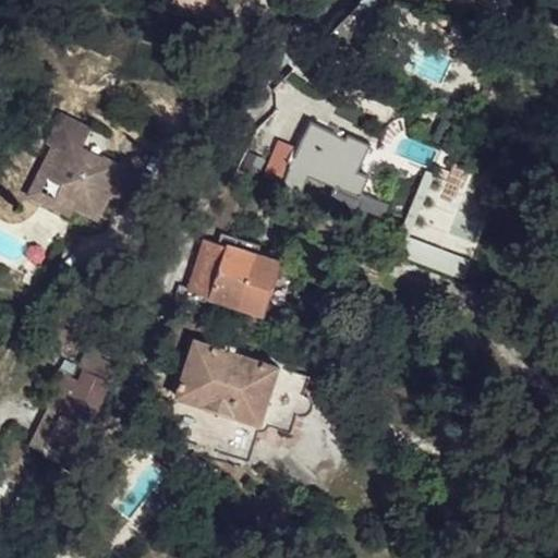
[(174,0),(173,3),(197,14),(204,0),(174,0)]
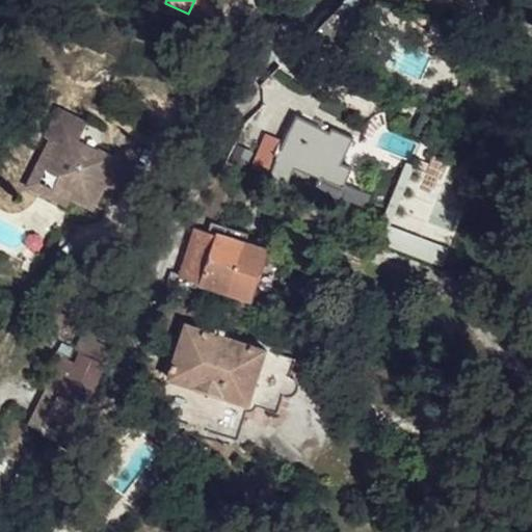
[(333,12),(310,37),(319,42),(319,41),(321,36),(349,48),(363,20),(349,14),(352,6),(358,0),(345,0),(344,1),(333,12)]
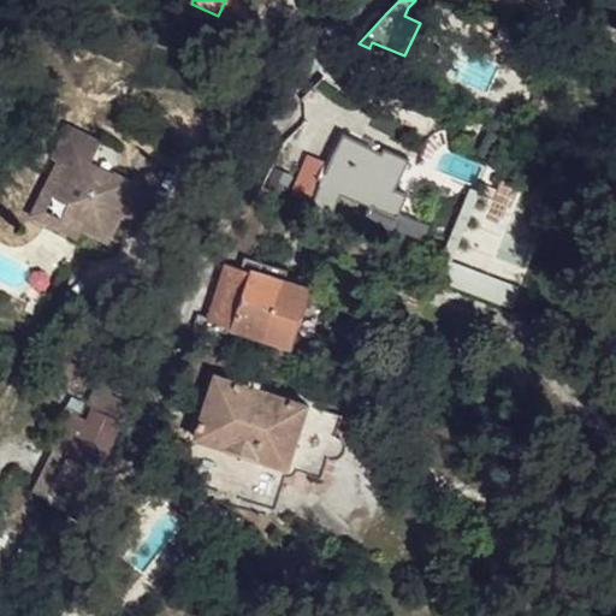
[(54,194),(72,202),(67,213),(86,221),(81,230),(98,238),(114,231),(123,218),(131,199),(126,196),(134,181),(131,179),(114,171),(111,179),(102,183),(96,181),(92,164),(93,161),(104,141),(70,123),(52,158),(57,159),(66,164),(54,194)]
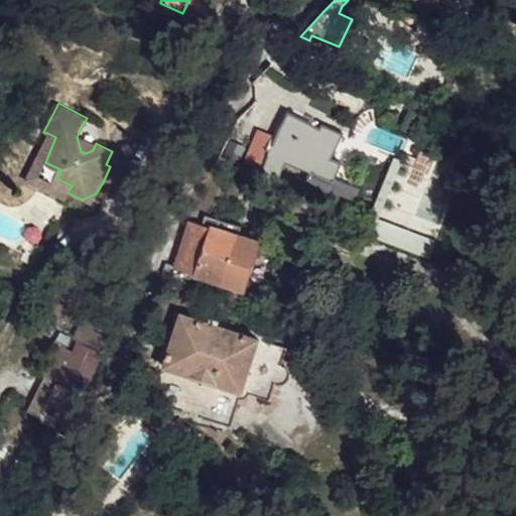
[(280,125),(262,170),(279,177),(286,161),(310,171),(304,187),(328,197),(342,162),(332,157),(343,133),(323,123),(319,127),(288,111),(280,125)]
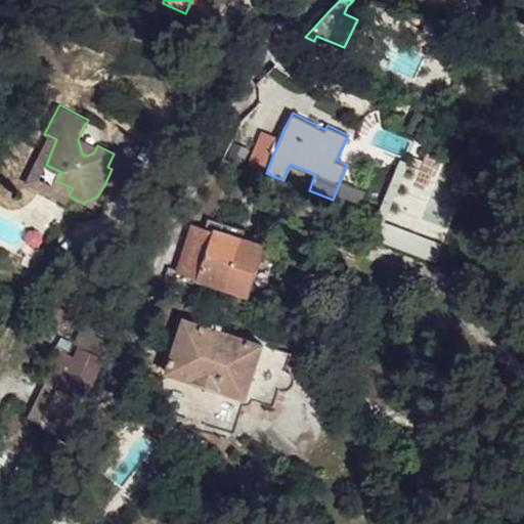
[(48,135),(36,160),(46,165),(56,139),(48,135)]
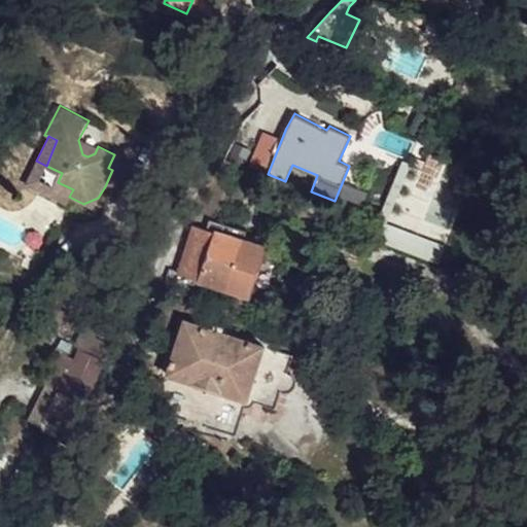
[(95,153),(98,146),(79,138),(78,140),(82,154),(88,156),(95,153)]
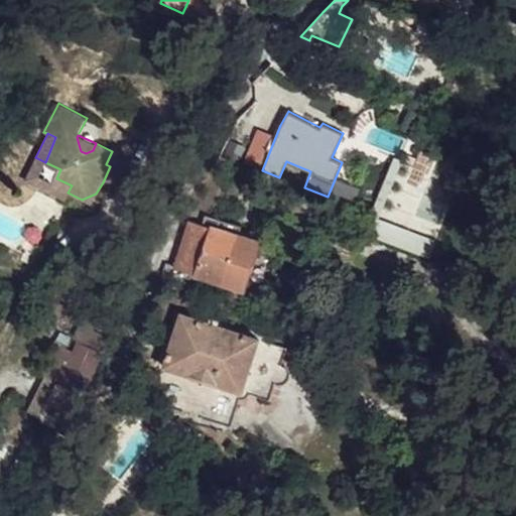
[(257,165),(265,140),(254,136),(246,161),(257,165)]
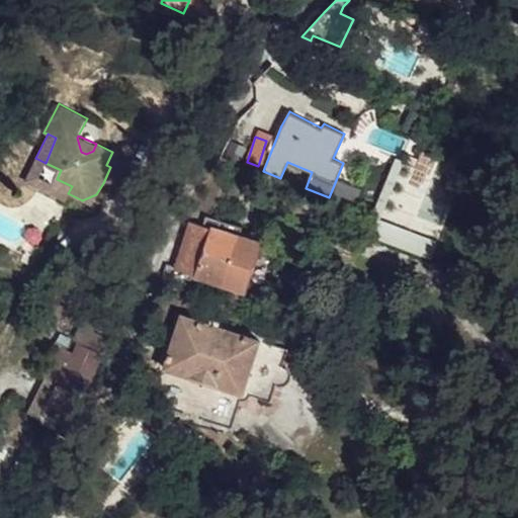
[(136,141),(110,151),(112,152),(106,165),(110,167),(103,183),(115,190),(139,144),(136,141)]
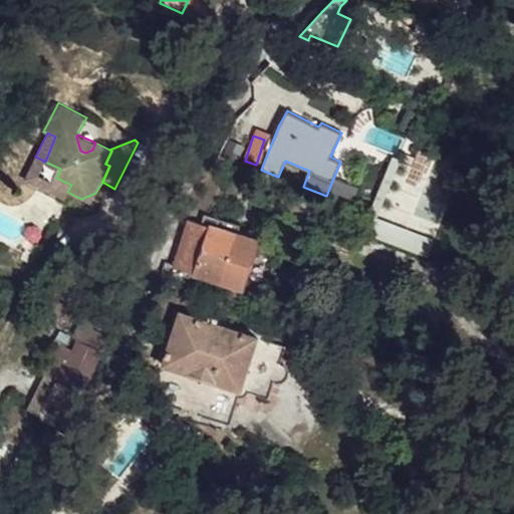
[(30,165),(23,181),(63,200),(67,192),(71,185),(56,178),(30,165)]
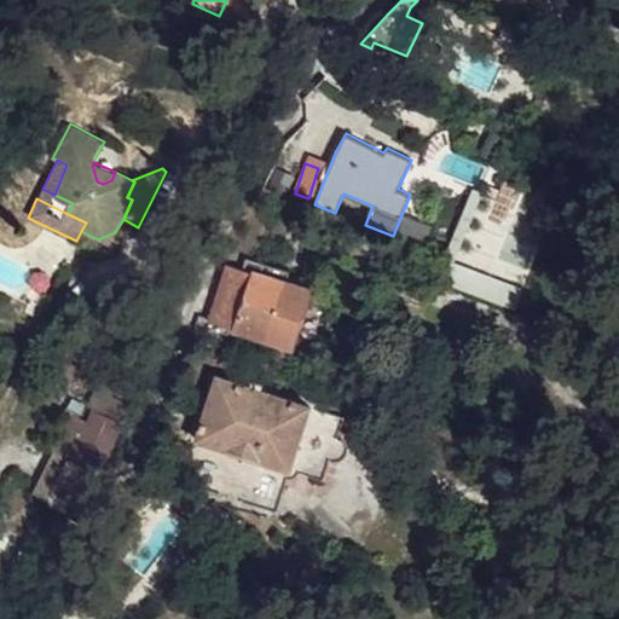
[(109,246),(115,232),(98,239),(109,246)]
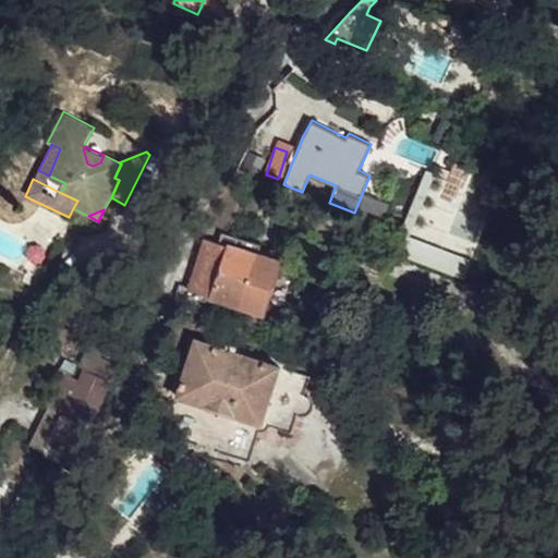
[(218,241),(205,238),(190,284),(189,288),(217,296),(262,312),(264,312),(280,262),(255,253),(258,243),(221,231),(218,241)]
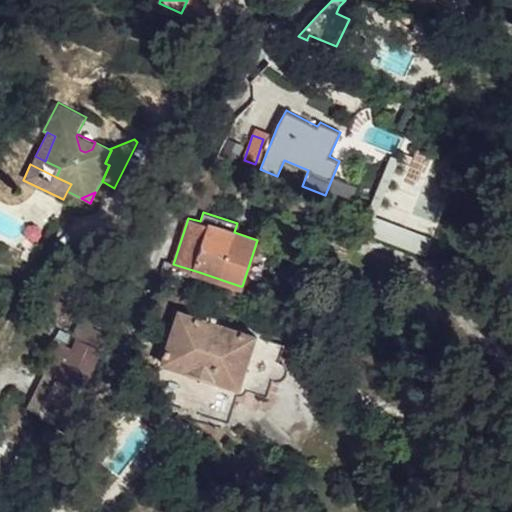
[(165,259),(160,274),(195,284),(199,272),(173,264),(174,261),(165,259)]
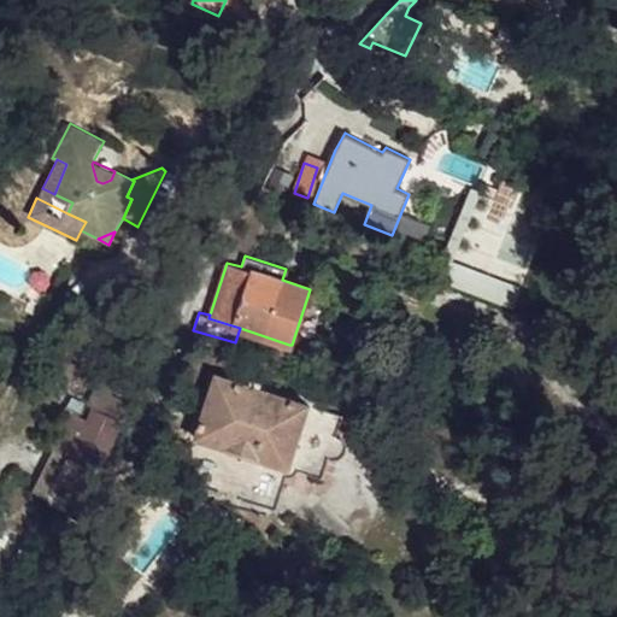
[(235,342),(234,348),(283,364),(289,345),(240,328),(235,342)]
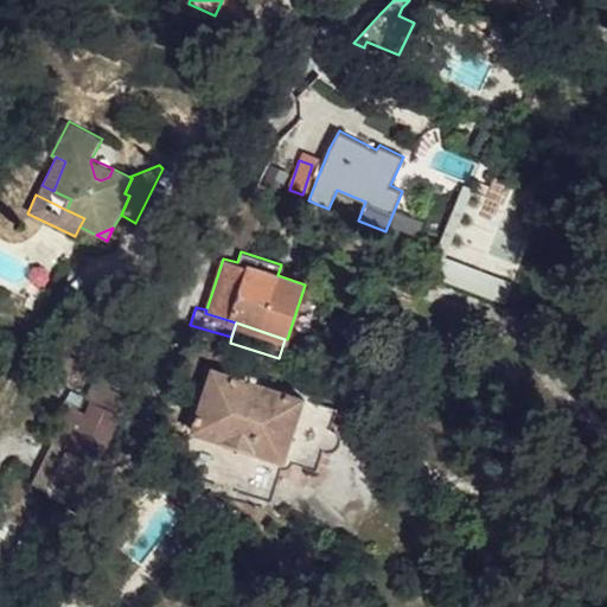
[(104,368),(90,400),(119,413),(134,381),(104,368)]
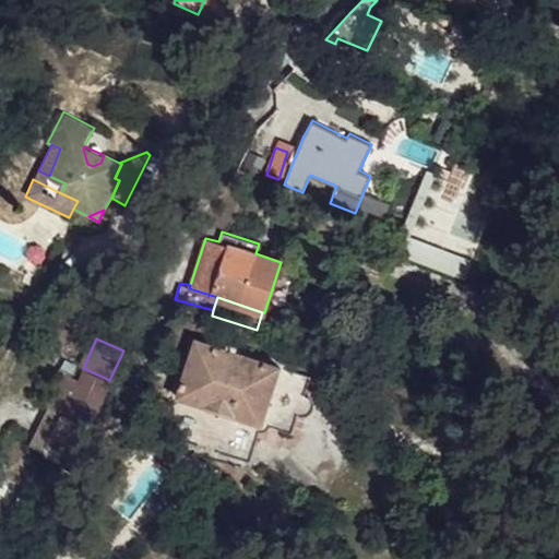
[(194,339),(177,396),(262,424),(281,367),(236,353),(226,349),(194,339)]
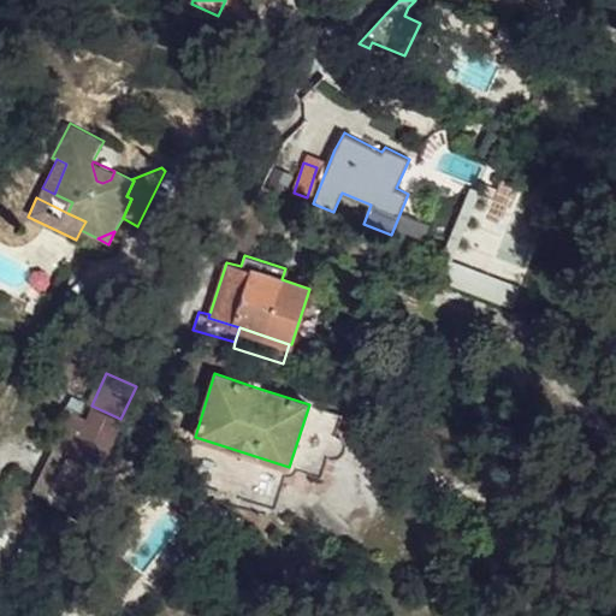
[(250,377),(249,385),(260,389),(262,380),(250,377)]
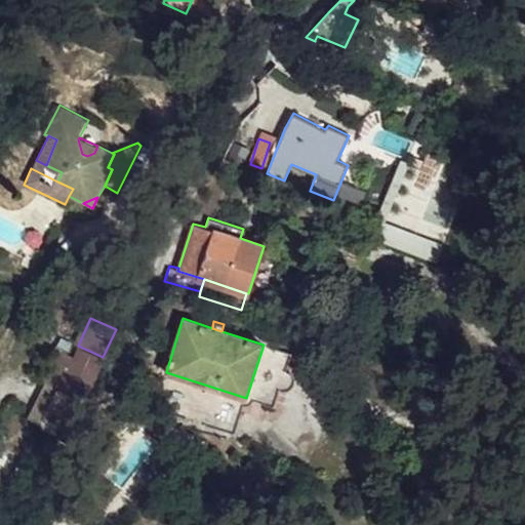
[(264,345),(246,398),(275,407),(280,390),(282,391),(287,391),(289,390),(294,386),(295,381),(295,378),(291,373),(288,371),(286,370),(291,353),(264,345)]
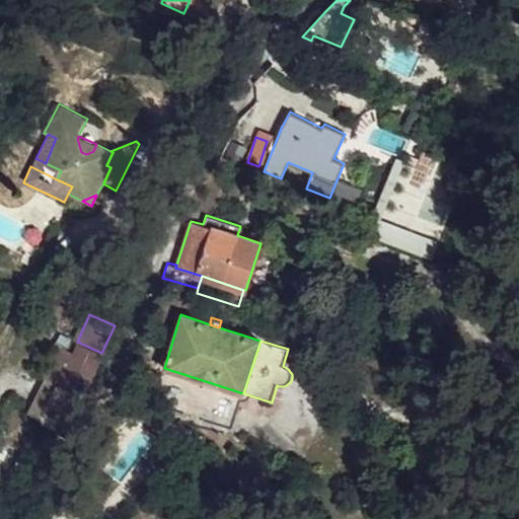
[(77,342),(57,384),(83,396),(85,390),(101,353),(77,342)]
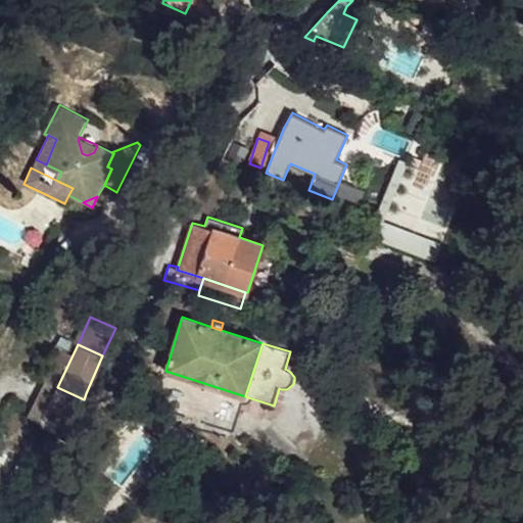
[(33,414),(41,418),(57,387),(40,379),(30,398),(38,403),(33,414)]
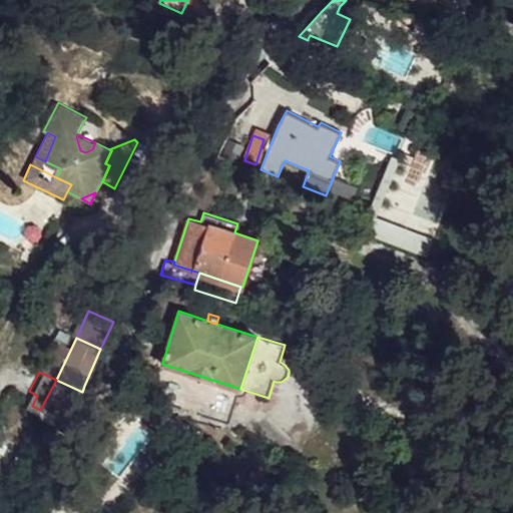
[(38,414),(80,436),(100,395),(84,386),(82,392),(56,380),(40,410),(38,414)]
